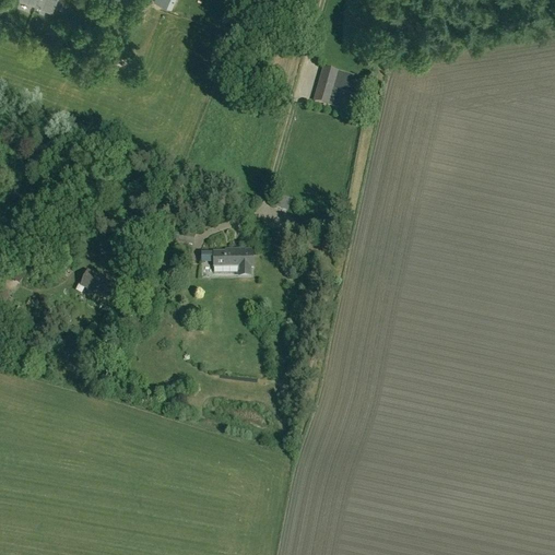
[(361,93),(364,79),(365,78),(362,78),(363,77),(319,65),(310,97),(326,102),(330,85),(357,93),(357,92),(361,93)]
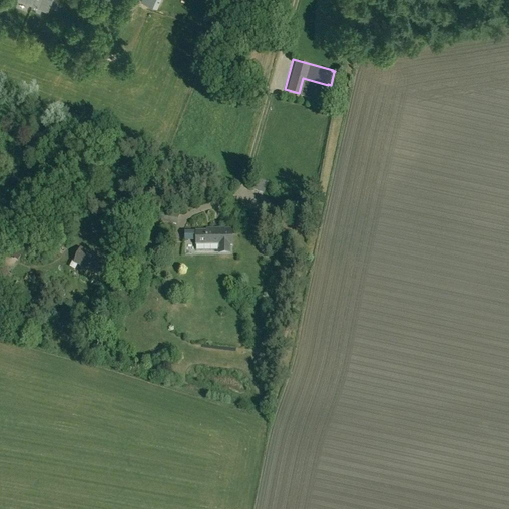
[(291,208),(303,213),(306,206),(293,202),(291,208)]
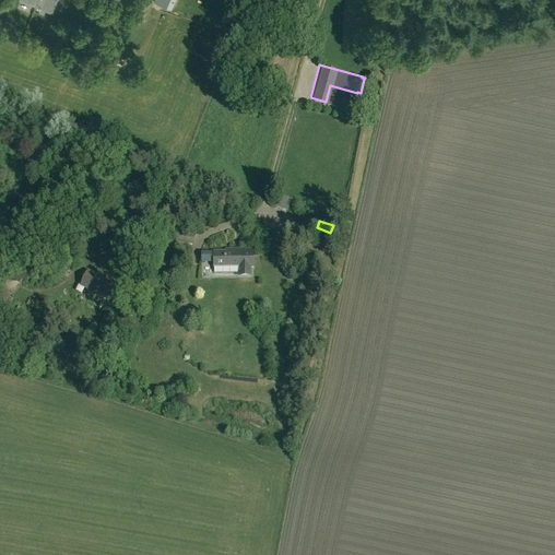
[(174,225),(172,237),(189,240),(191,228),(174,225)]
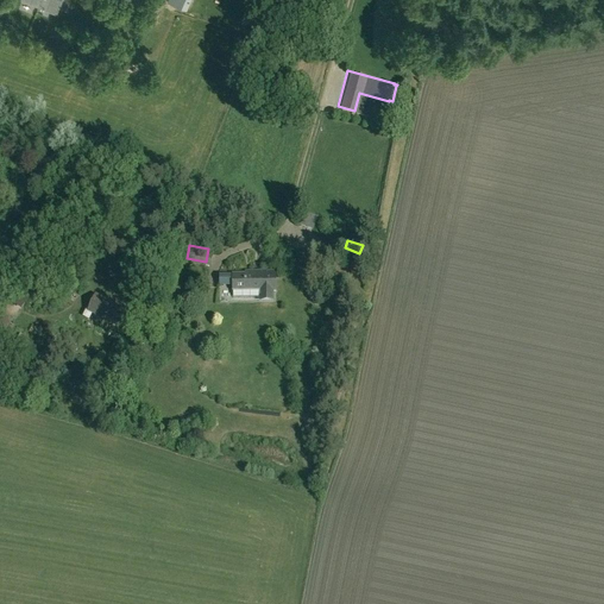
[(257,288),(257,296),(268,296),(266,288),(271,288),(271,269),(245,269),(245,271),(228,271),(228,288),(257,288)]
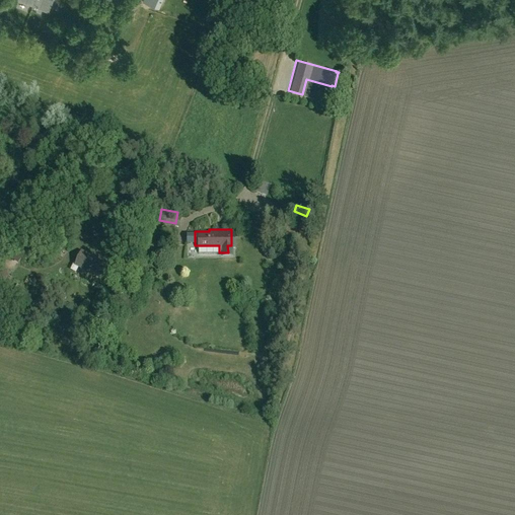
[(97,259),(78,249),(73,259),(78,261),(76,265),(101,277),(108,261),(98,255),(97,259)]
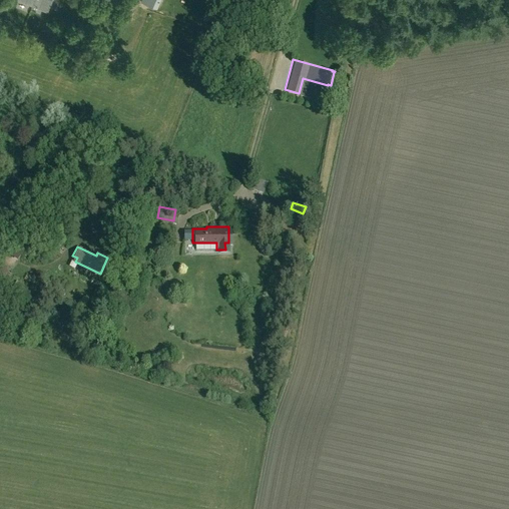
[(13,278),(8,285),(19,292),(24,285),(13,278)]
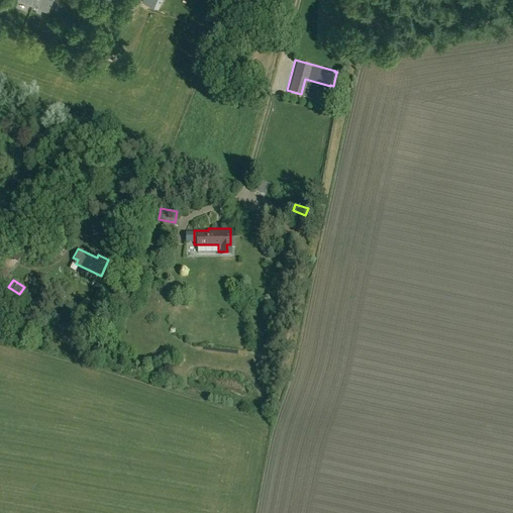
All buildings are outlined.
